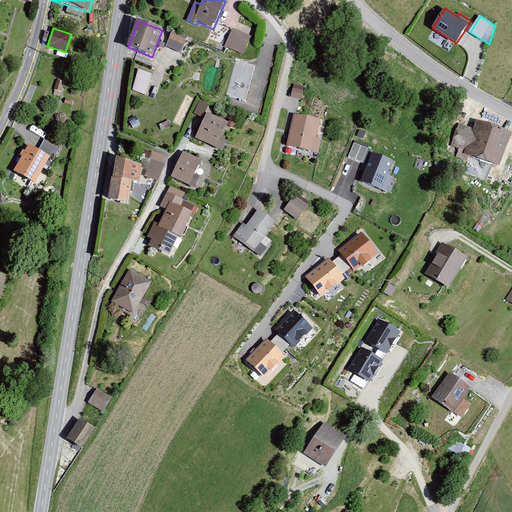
[(251,37),(233,29),(225,46),(244,55),(251,37)]
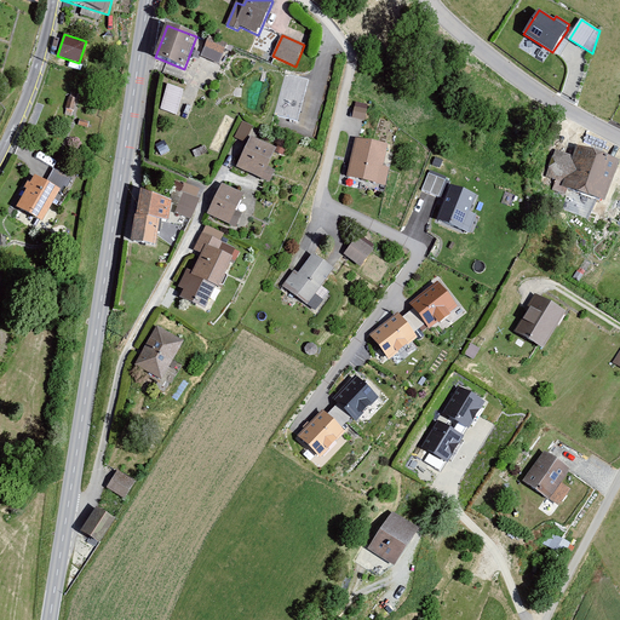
[(228,45),(210,36),(201,57),(219,64),(228,45)]
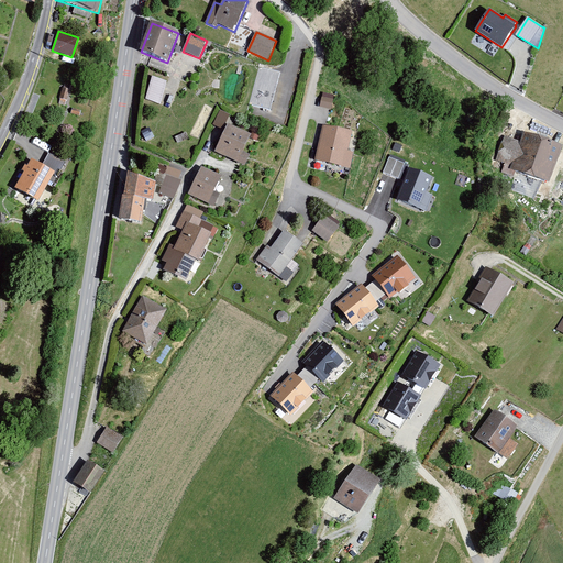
[(280,74),(260,68),(249,106),(271,111),(280,74)]
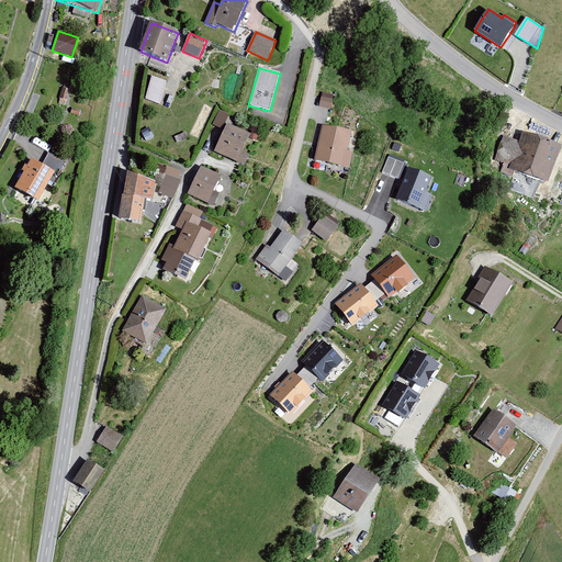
[(167,82),(153,77),(146,99),(160,105),(167,82)]
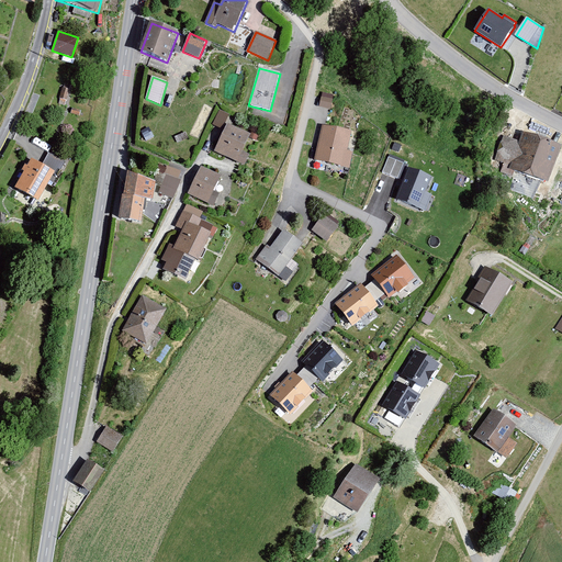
[(70,86),(65,83),(64,88),(63,88),(59,99),(60,99),(59,104),(65,105),(66,101),(67,101),(70,90),(69,90),(70,86)]
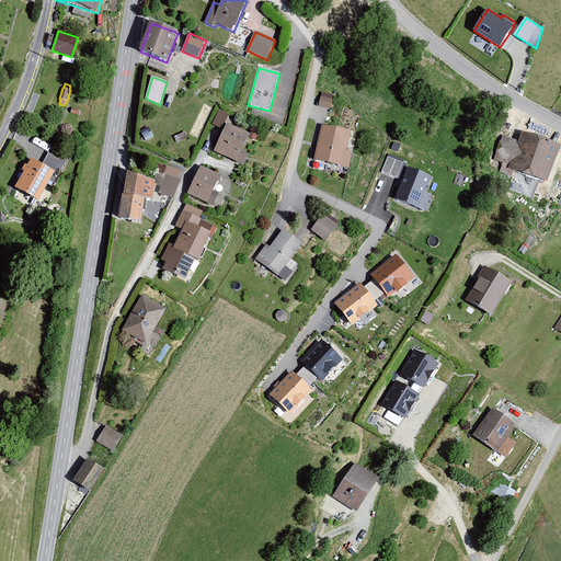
[(322,92),(319,106),(330,110),(333,95),(322,92)]
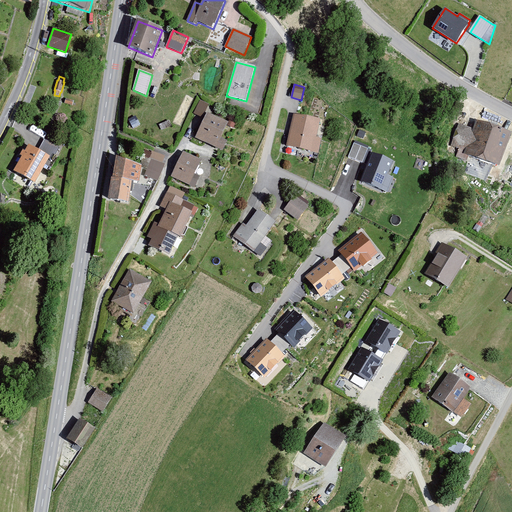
[(209,105),(200,100),(194,114),(203,119),(209,105)]
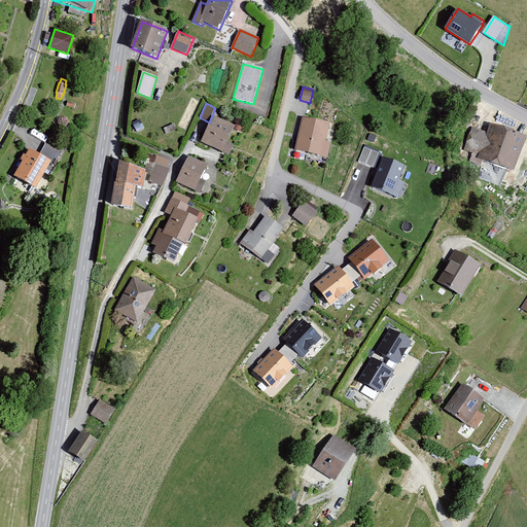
[(236,127),(214,117),(201,143),(230,156),(235,145),(227,142),(234,130),(236,127)]
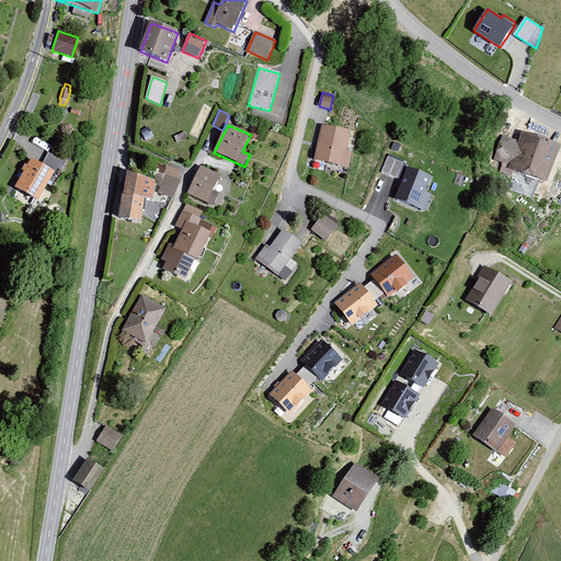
[(352,132),(322,125),(313,160),(350,169),(353,152),(347,151),(352,132)]
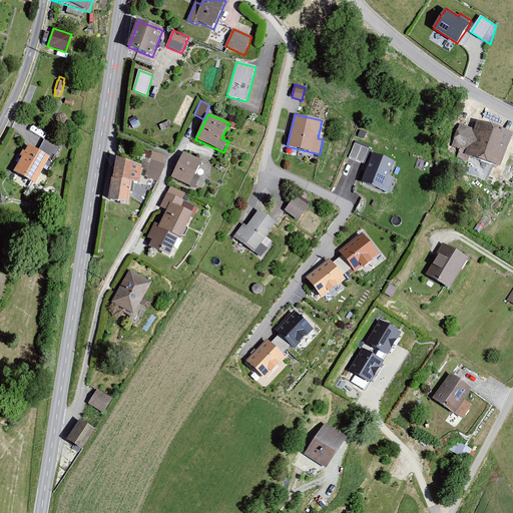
[(135,117),(128,120),(133,129),(141,125),(135,117)]
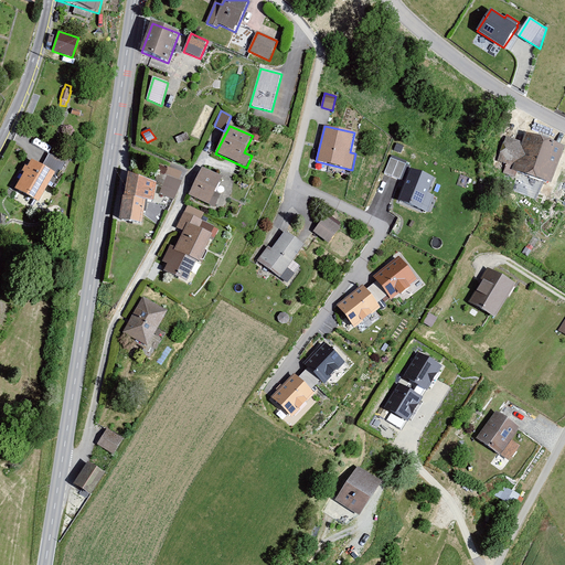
[(253,136),(251,139),(258,142),(262,134),(255,131),(253,136)]
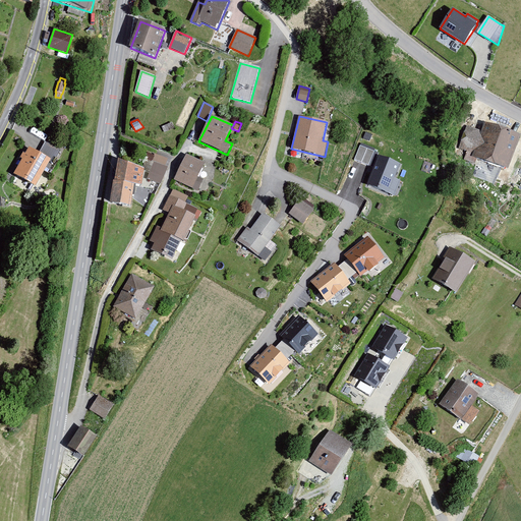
[(482,131),(467,126),(459,149),(473,154),(472,158),(508,170),(520,137),(520,135),(485,123),(482,131)]
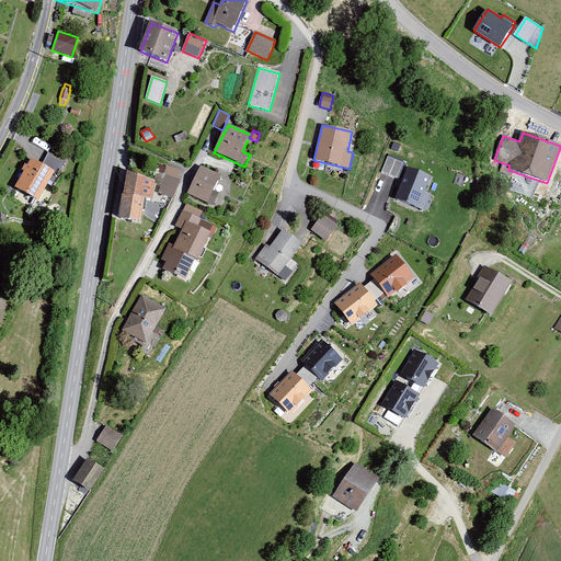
[(43,164),(32,159),(27,167),(25,164),(22,171),(24,172),(14,189),(38,202),(55,173),(58,174),(65,162),(49,153),(43,164)]
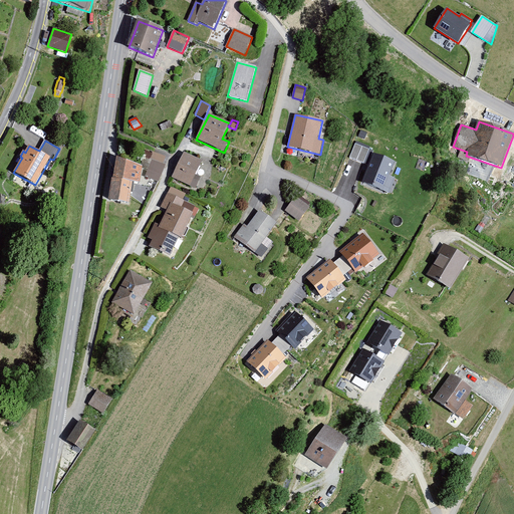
[(369,150),(355,144),(349,159),(363,165),(369,150)]
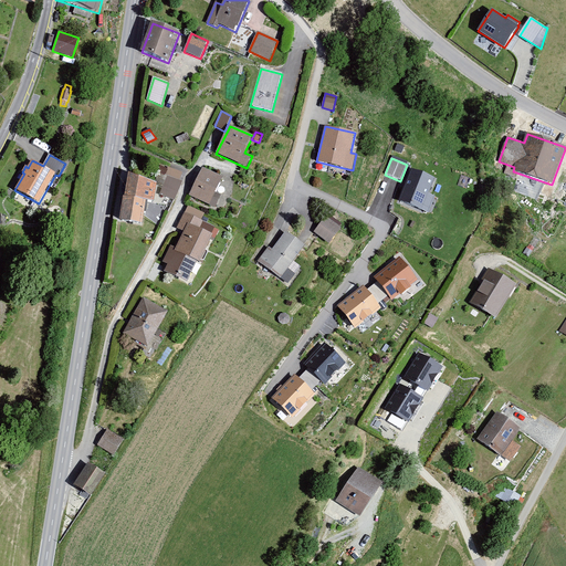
[(167,168),(160,166),(155,182),(157,184),(157,186),(163,188),(160,195),(175,200),(182,181),(180,181),(182,173),(168,167),(167,168)]
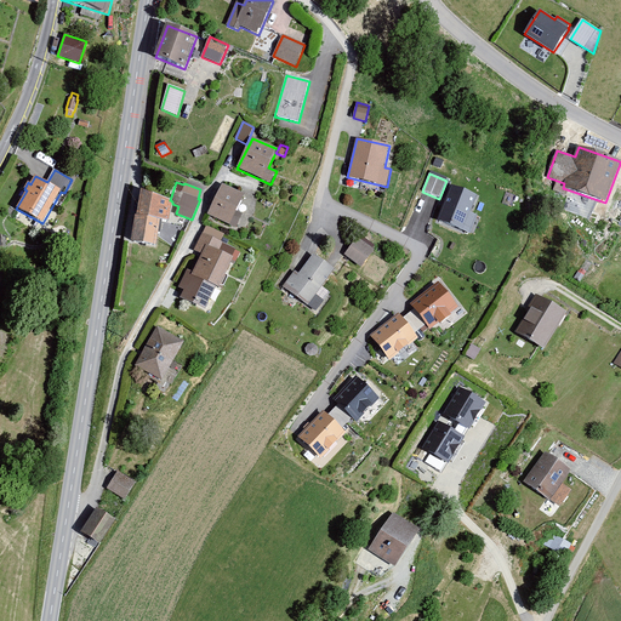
[(245,195),(223,184),(209,215),(237,229),(243,216),(237,212),(245,195)]
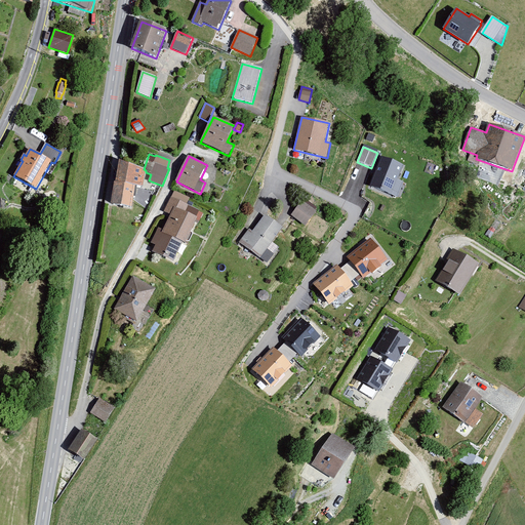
[(404,166),(384,157),(371,187),(398,199),(404,184),(398,180),(404,166)]
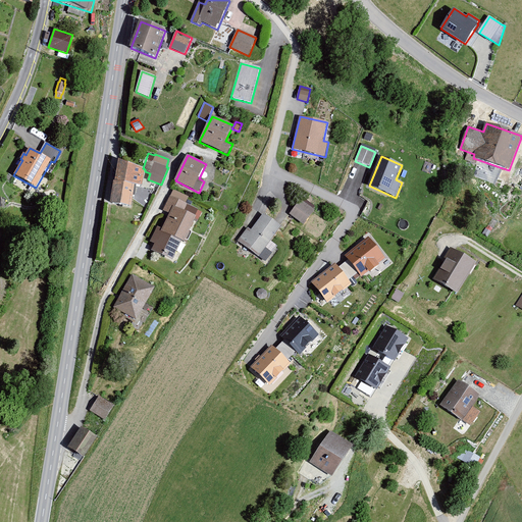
[(143,168),(119,160),(115,183),(114,181),(110,204),(132,207),(136,186),(143,187),(145,171),(145,169),(143,168)]
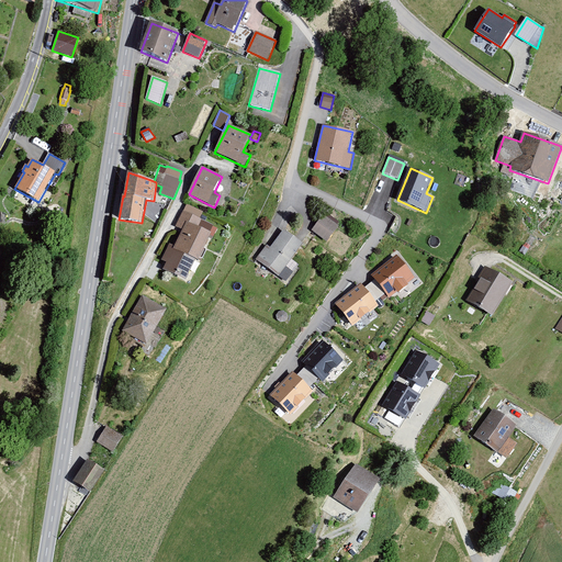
[(203,213),(187,205),(176,227),(183,231),(175,247),(170,244),(161,261),(167,263),(164,270),(187,281),(197,261),(199,262),(212,234),(211,234),(214,226),(201,220),(203,213)]
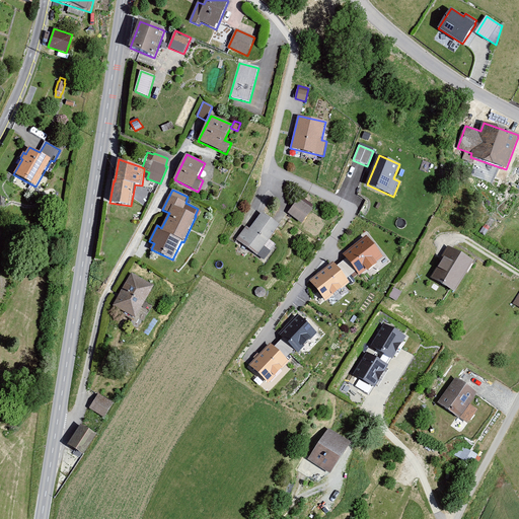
[(313,209),(299,199),(288,213),(302,224),(313,209)]
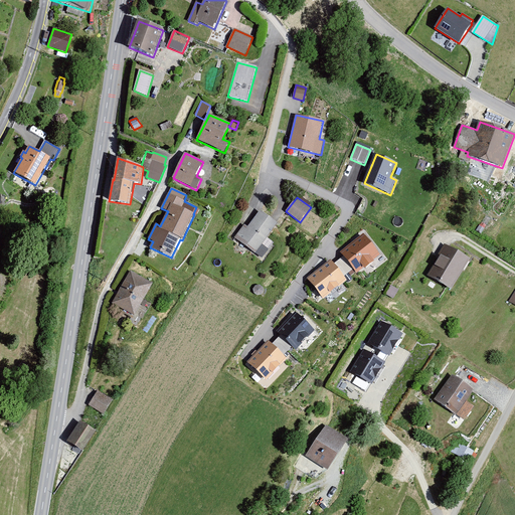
[(278,224),(261,211),(248,227),(244,224),(234,237),(262,259),(275,242),(268,238),(278,224)]
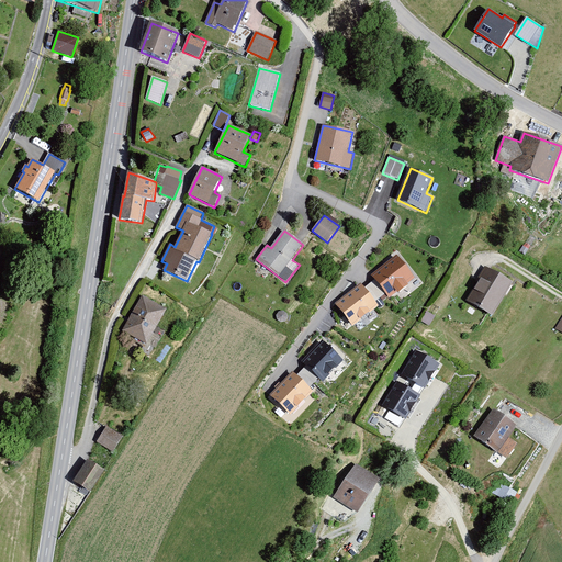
[(415,278),(396,256),(371,277),(374,280),(364,289),(361,285),(334,305),(353,327),(379,307),(375,303),(385,295),(390,299),(415,278)]
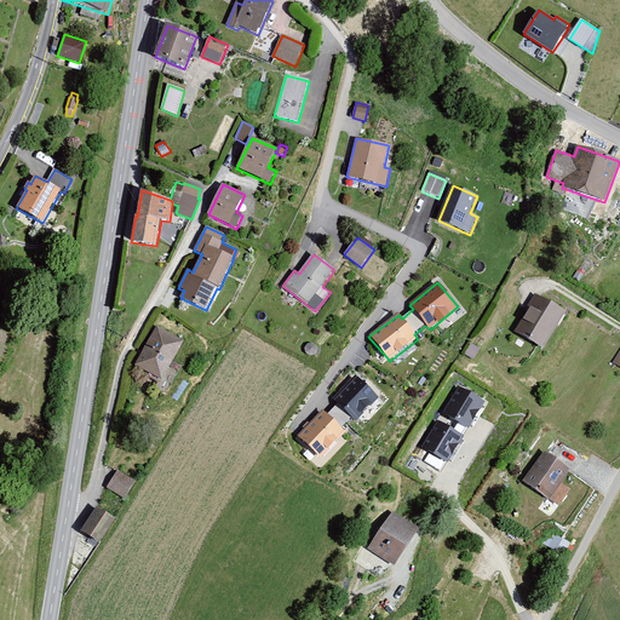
[(566,313),(538,297),(515,334),(543,351),(566,313)]
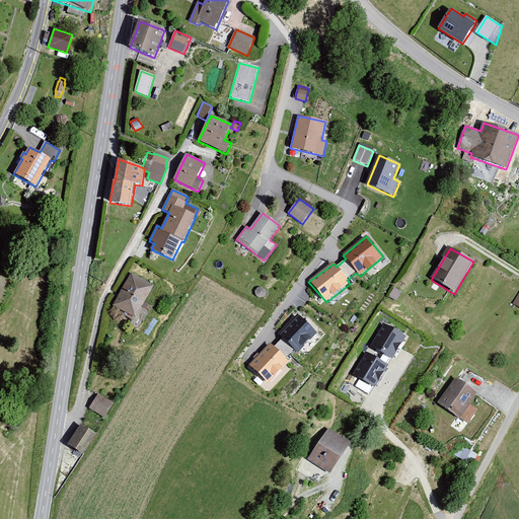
[(154,287),(132,274),(114,306),(136,319),(154,287)]
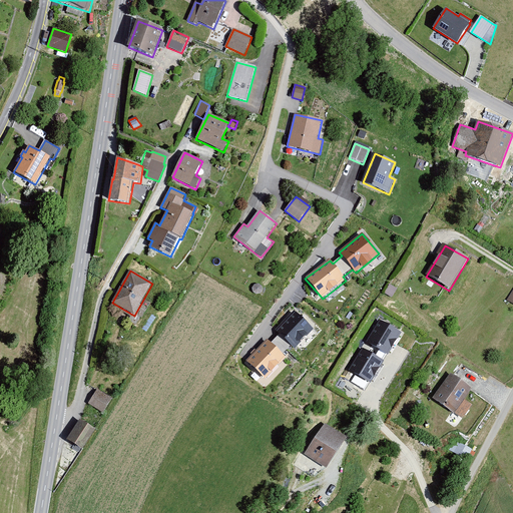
[(314,331),(294,311),(276,330),(280,335),(272,344),(268,340),(246,362),(265,381),(287,358),(284,355),(291,346),(295,350),(314,331)]
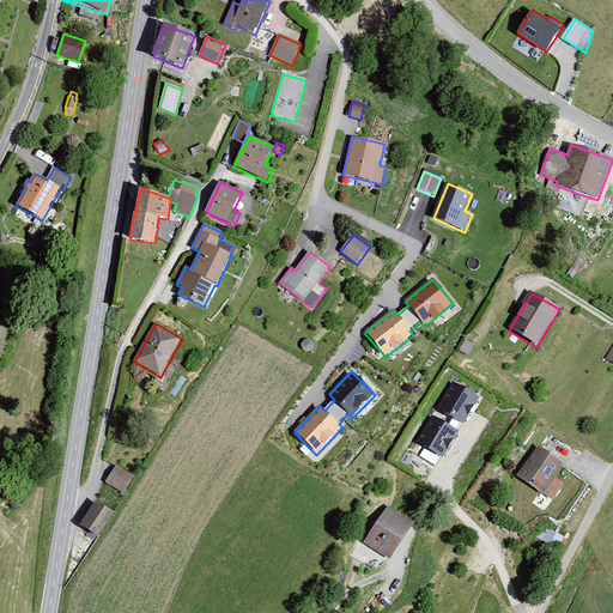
[(479,399),(454,383),(438,410),(445,416),(441,422),(434,418),(418,443),(443,459),(459,432),(454,430),(457,423),(463,425),(479,399)]
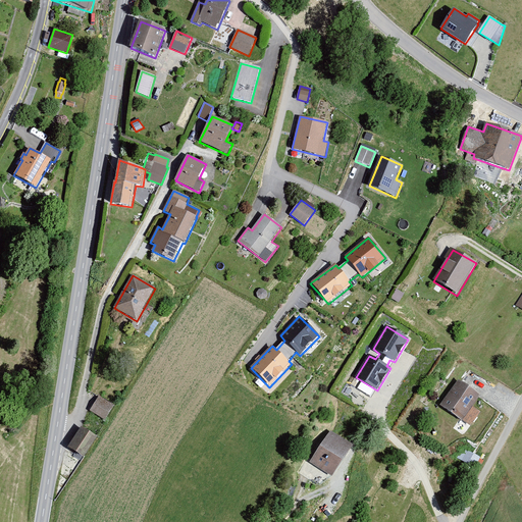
[(480,397),(459,380),(440,406),(471,426),(481,413),(473,407),(480,397)]
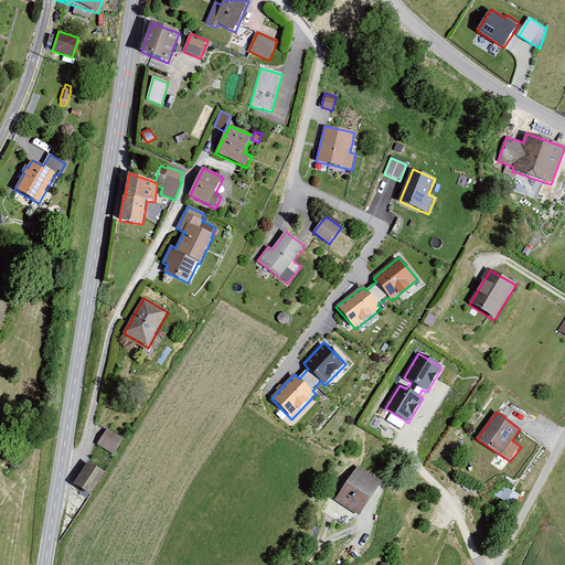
[(124,439),(107,429),(97,445),(114,456),(124,439)]
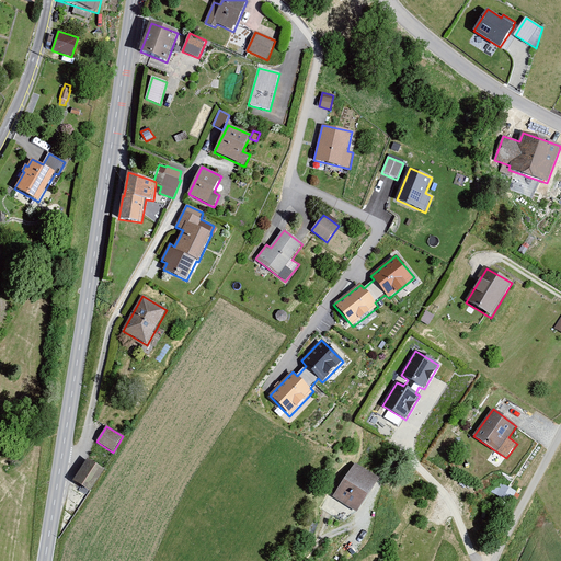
[(104,470),(88,459),(73,481),(91,492),(104,470)]
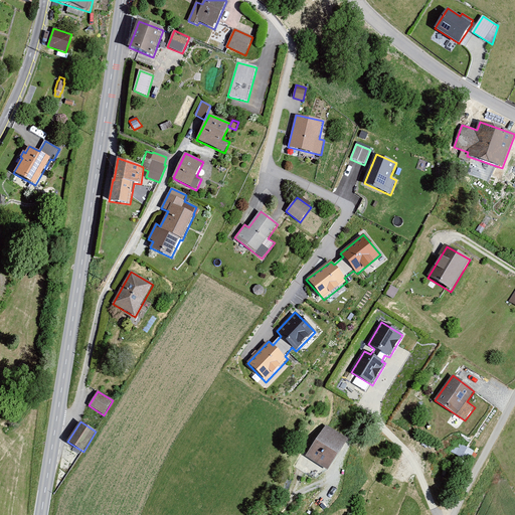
[(348,441),(327,426),(306,457),(328,471),(348,441)]
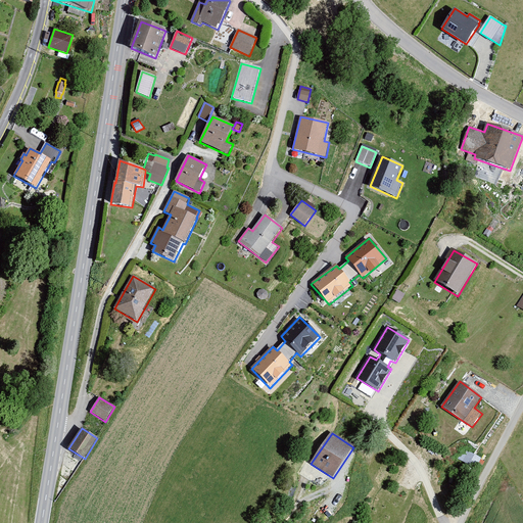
[(482,459),(466,449),(460,461),(476,469),(477,468),(481,470),(485,462),(481,460),(482,459)]
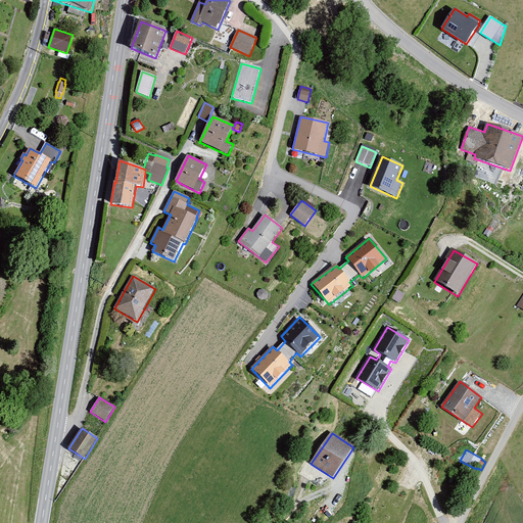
All buildings are outlined.
